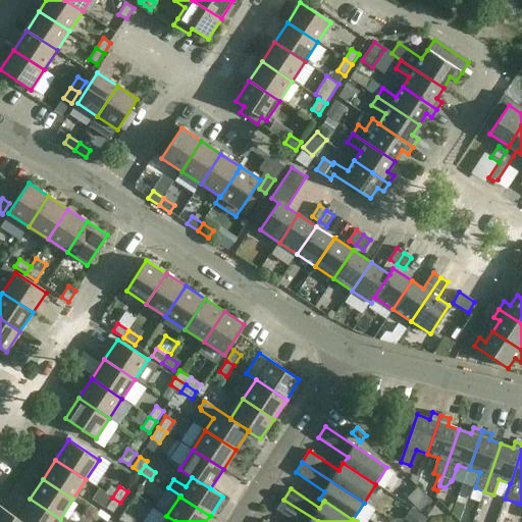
[(113,513),(120,503),(112,498),(105,508),(113,513)]
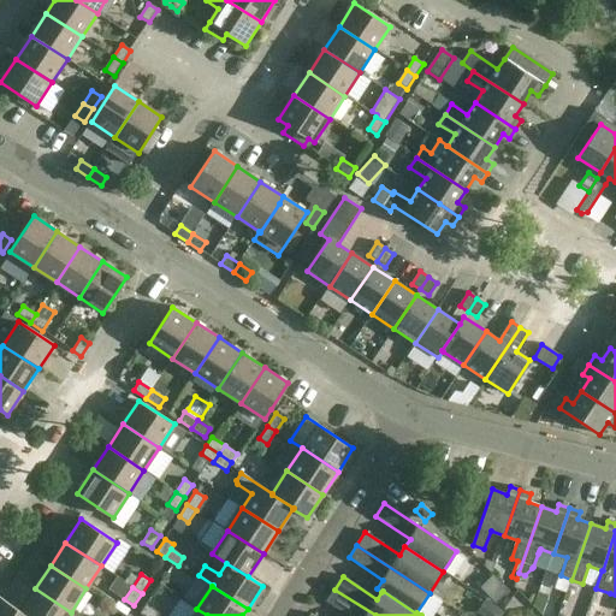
[(35,588),(21,611),(27,615),(67,615),(71,612),(35,588)]
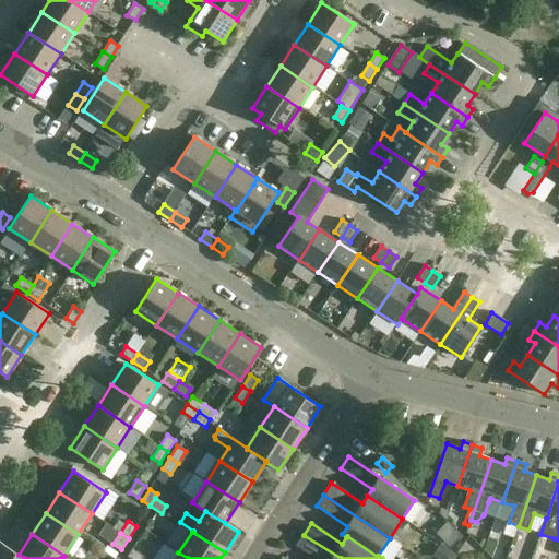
[(341,558),(304,535),(296,546),(316,558),(341,558)]
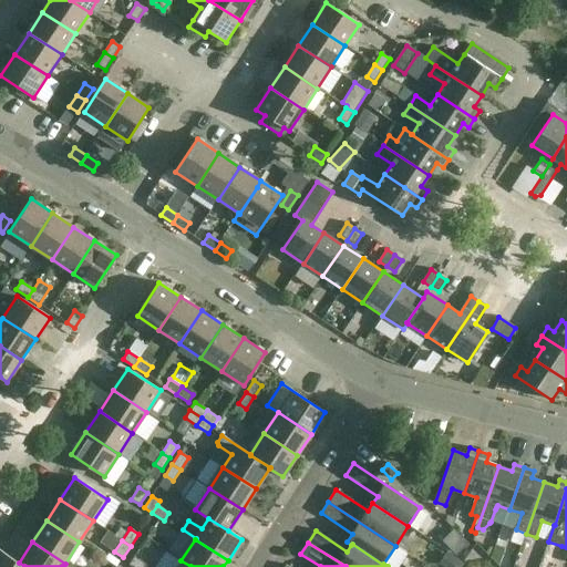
[(0,549),(0,566),(24,566),(19,563),(0,549)]
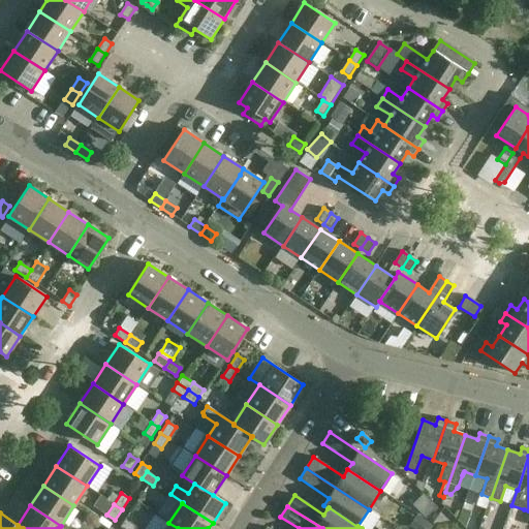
[(426,512),(422,519),(429,523),(432,517),(426,512)]
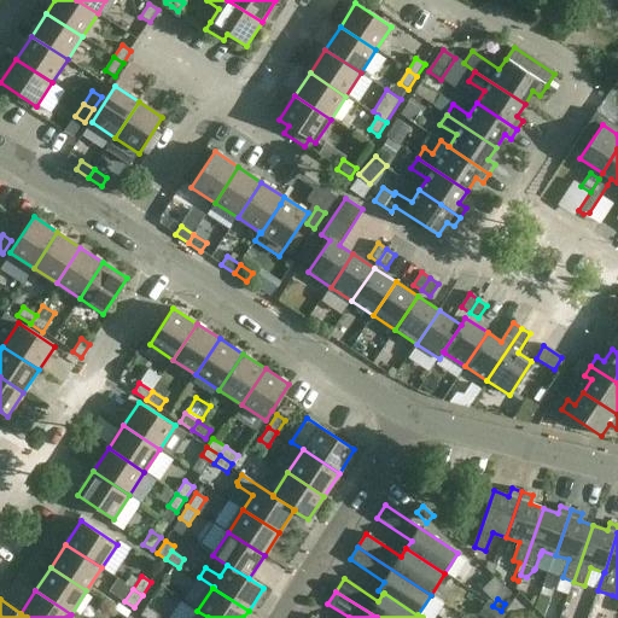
[(501,617),(506,613),(501,611),(493,606),(487,601),(478,614),(483,617),(501,617)]
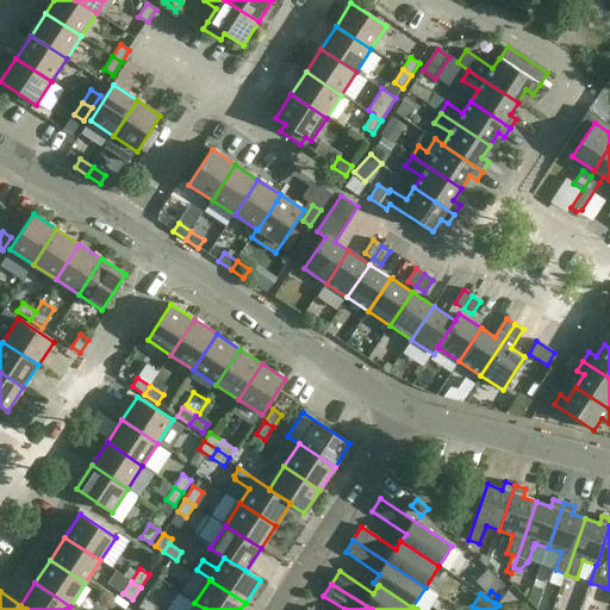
[(144,599),(138,608),(141,609),(155,609),(157,608),(144,599)]
